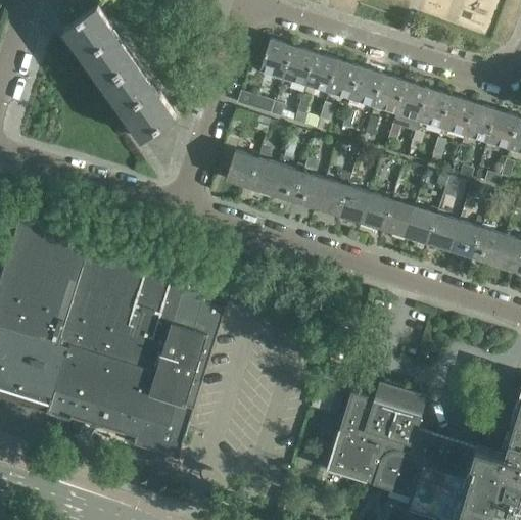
[(98,7),(64,32),(83,59),(102,87),(137,62),(117,35),(98,7)]
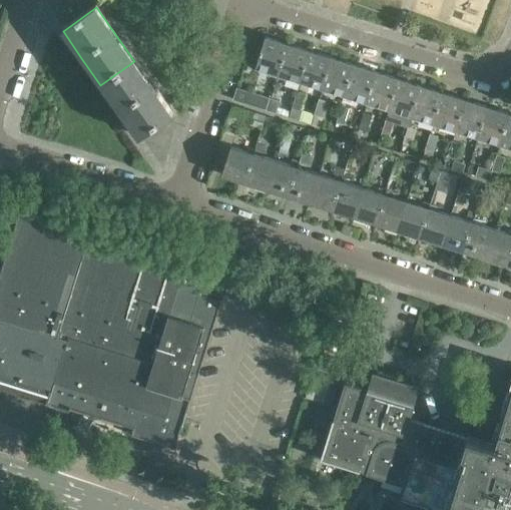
[(264,39),(253,69),(276,76),(286,46),(264,39)]
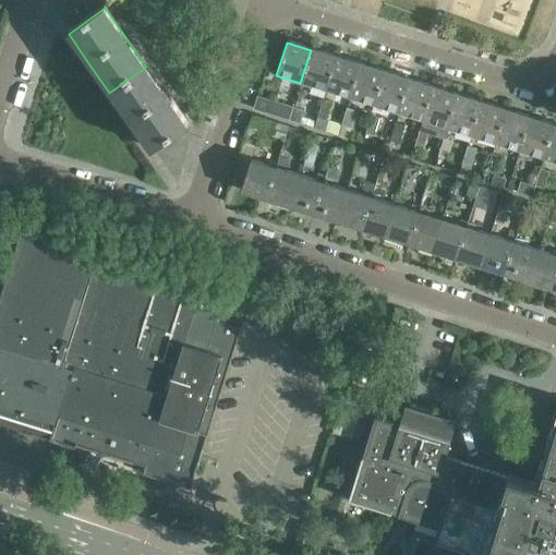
[(334,58),(311,50),(300,83),(324,89),(334,58)]
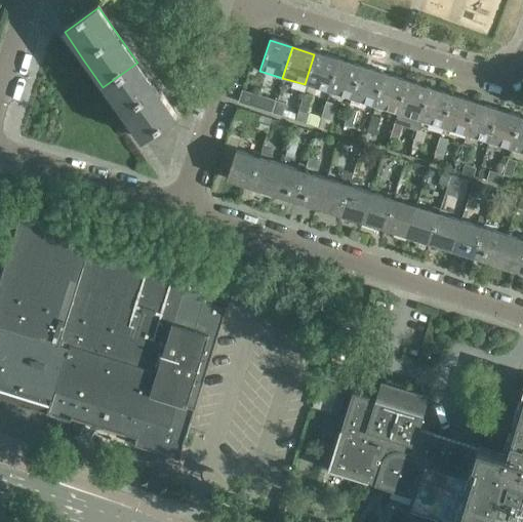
[(337,62),(314,54),(305,84),(327,91),(337,62)]
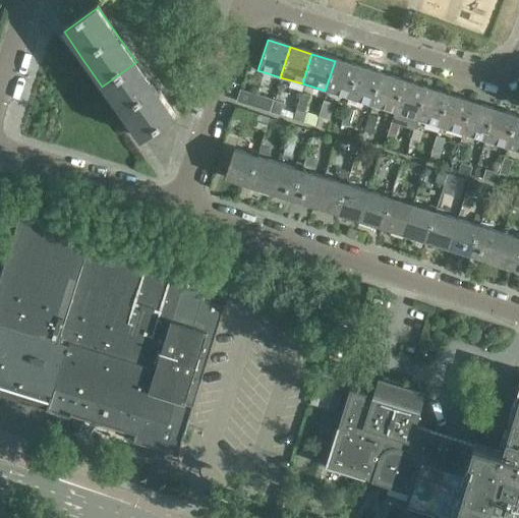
[(335,61),(325,91),(347,98),(357,68),(335,61)]
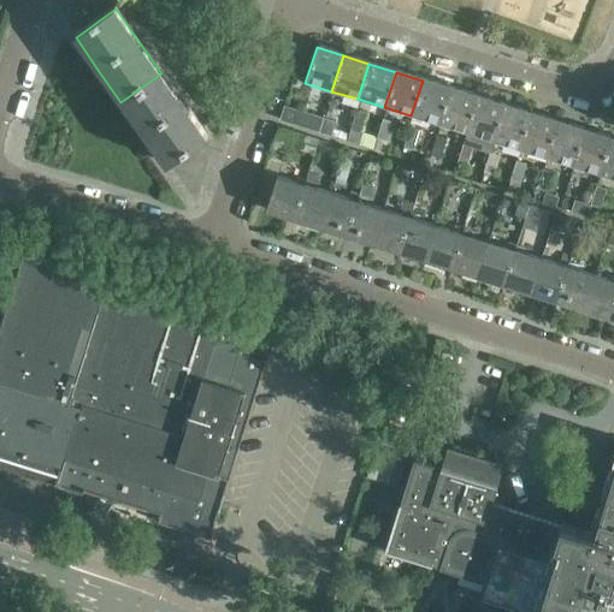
[(161,73),(120,102),(143,135),(166,167),(207,140),(184,107),(161,73)]
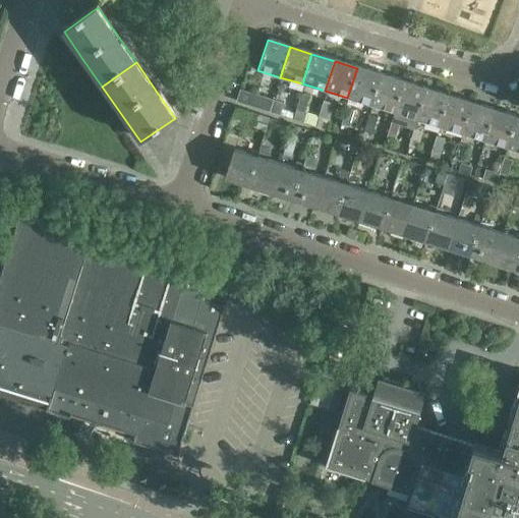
[(357,68),(347,98),(370,106),(380,75),(357,68)]
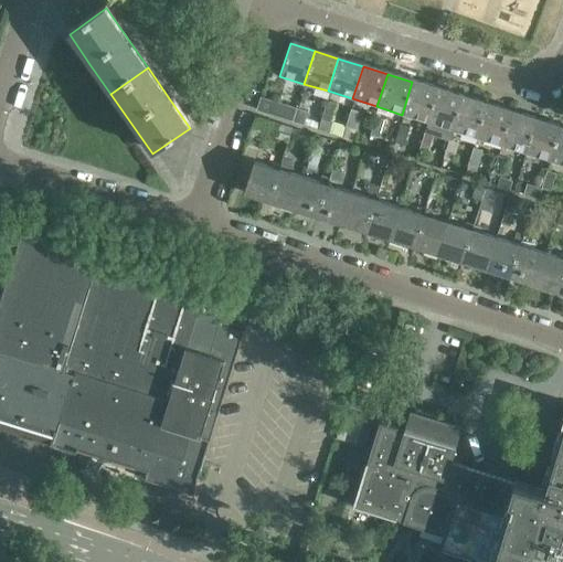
[(412,82),(402,115),(426,123),(437,89),(412,82)]
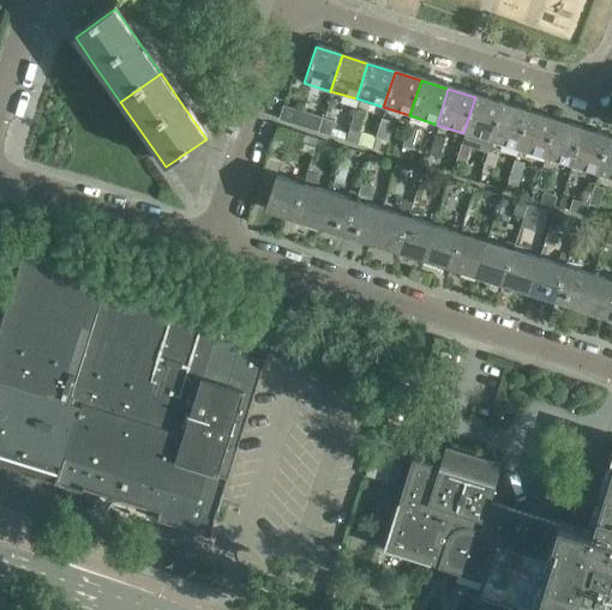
[(475,97),(463,133),(490,142),(501,106),(475,97)]
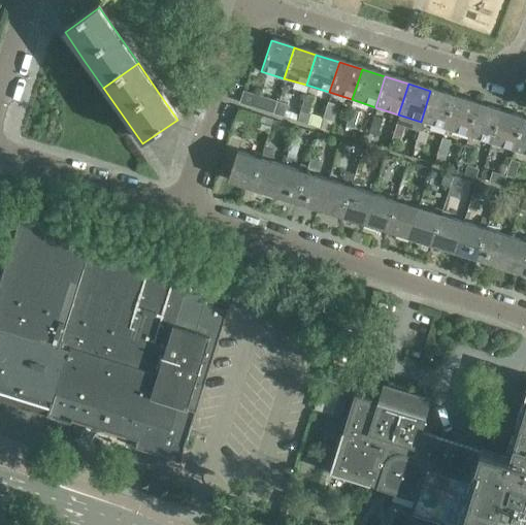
[(430,91),(421,122),(444,129),(454,98),(430,91)]
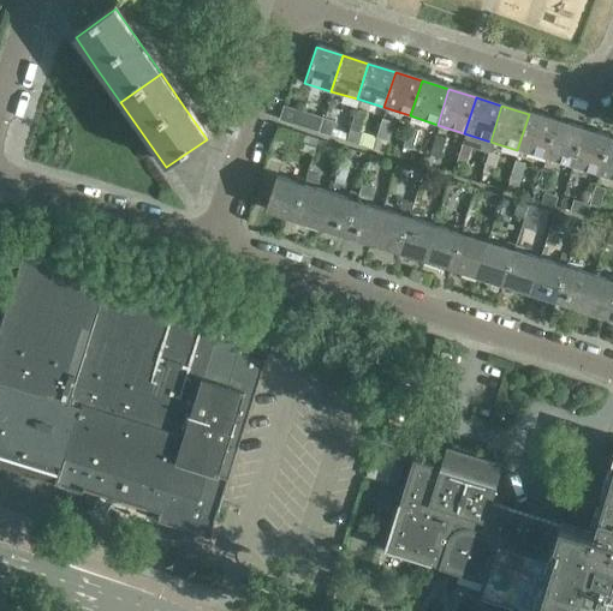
[(283,108),(278,123),(316,135),(321,120),(302,114),(283,108)]
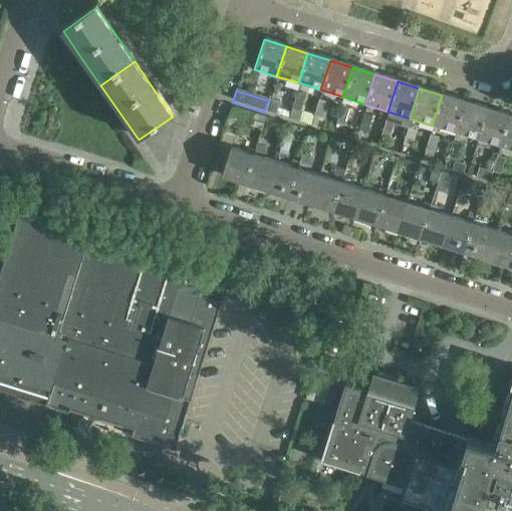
[(304,95),(296,92),(290,108),(299,111),(304,95)]
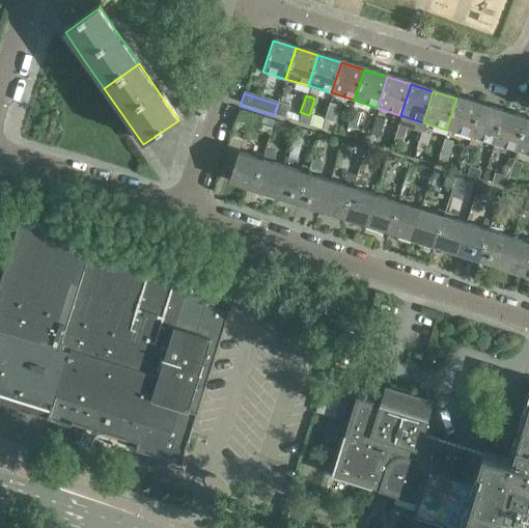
[(456,99),(446,130),(469,137),(479,106),(456,99)]
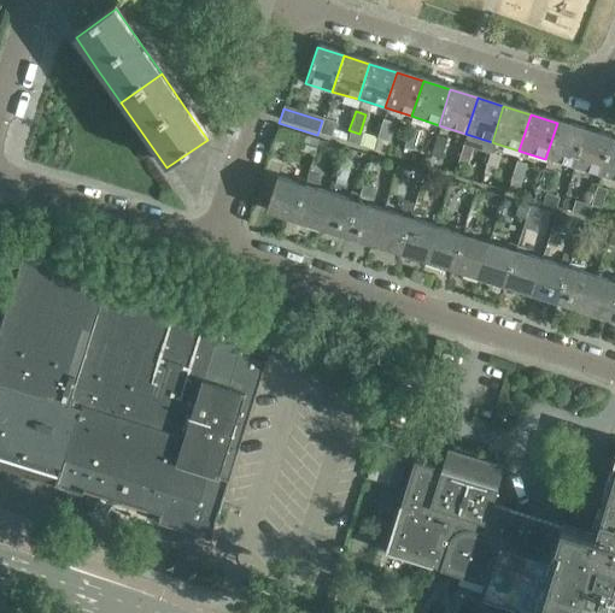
[(392,123),(382,119),(375,139),(386,142),(392,123)]
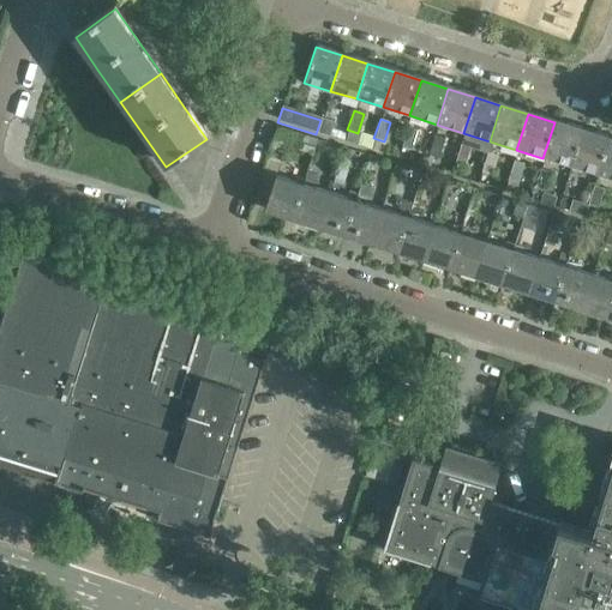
[(333,124),(321,120),(316,134),(329,138),(333,124)]
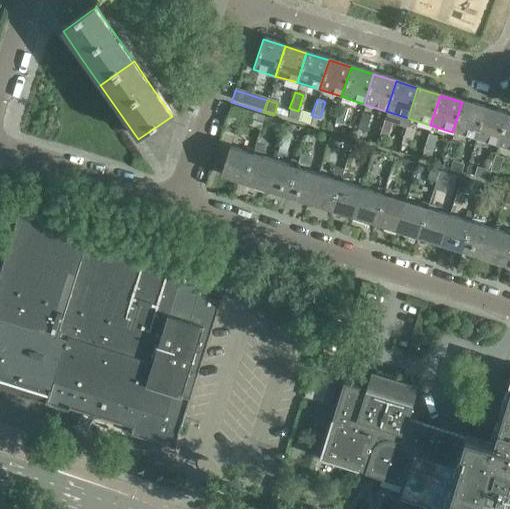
[(462,102),(452,132),(475,139),(484,109),(462,102)]
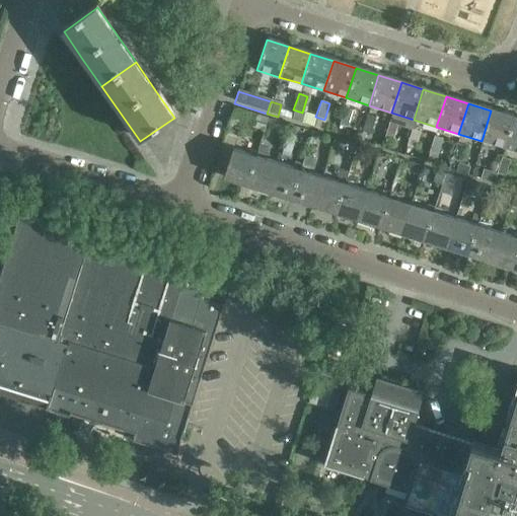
[(352,111),(344,107),(338,124),(347,127),(352,111)]
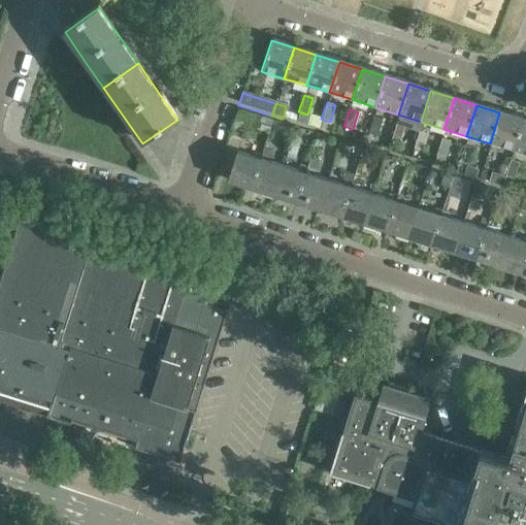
[(269,121),(239,111),(235,123),(247,127),(266,132),(269,121)]
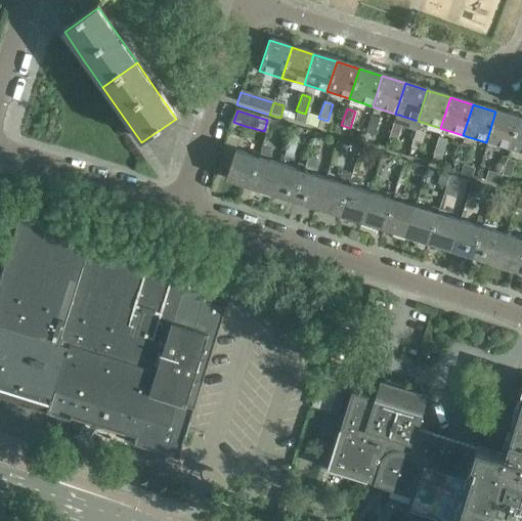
[(495,112),(486,142),(509,149),(518,119),(495,112)]
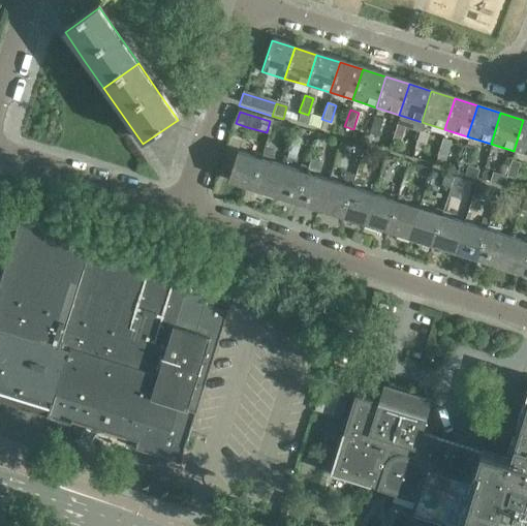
[(382,120),(373,117),(368,132),(376,136),(382,120)]
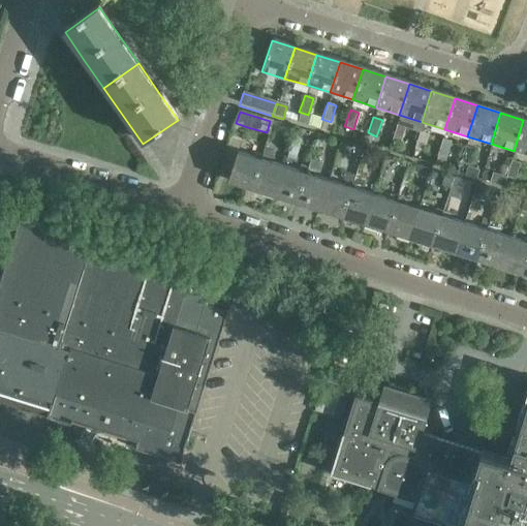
[(526,121),(523,120),(514,151),(526,155),(526,121)]
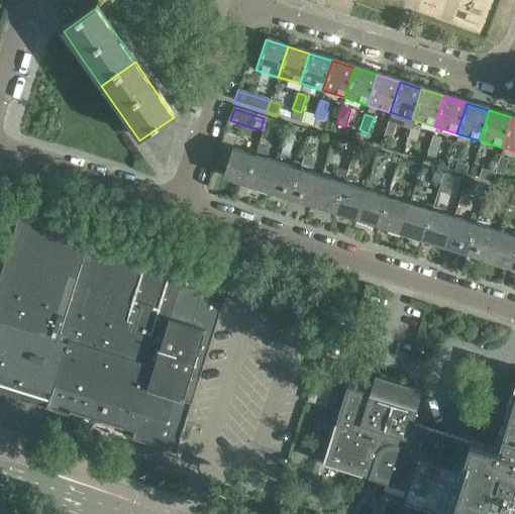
[(241,124),(230,120),(227,131),(238,134),(241,124)]
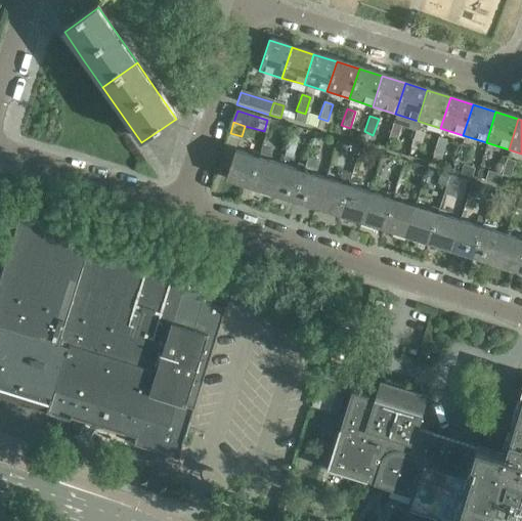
[(401,127),(392,124),(387,139),(396,142),(401,127)]
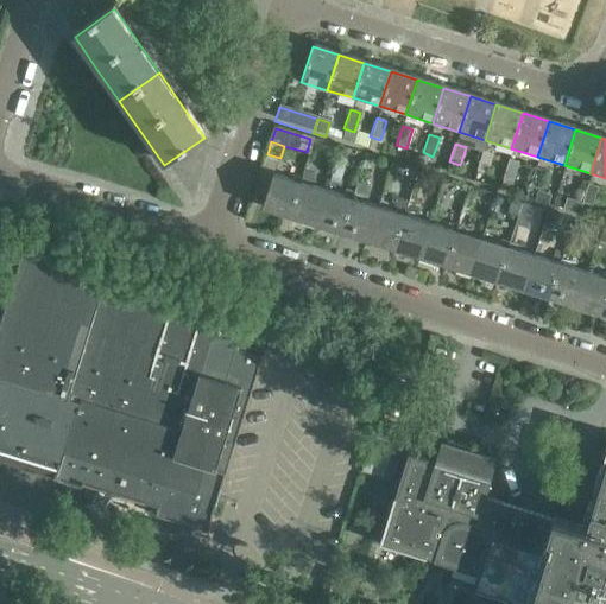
[(493,154),(483,151),(477,170),(487,173),(493,154)]
